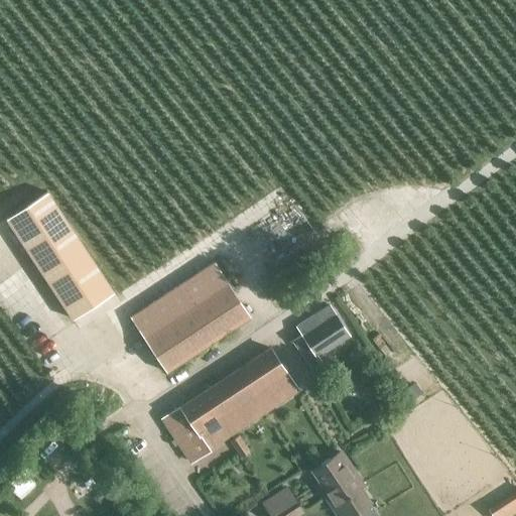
[(5,218),(72,318),(113,291),(46,190),(5,218)]
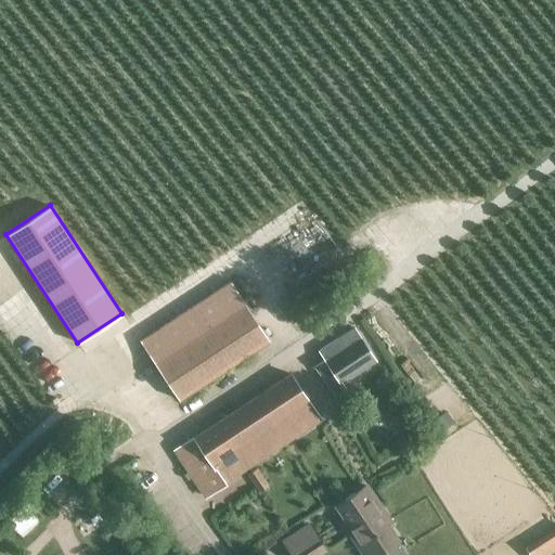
[(231,282),(140,341),(178,400),(269,340),(231,282)]
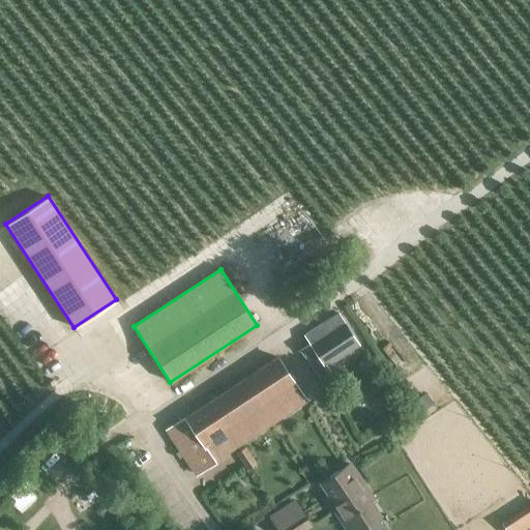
[(319,372),(360,343),(340,313),(307,334),(315,345),(304,352),(319,372)]
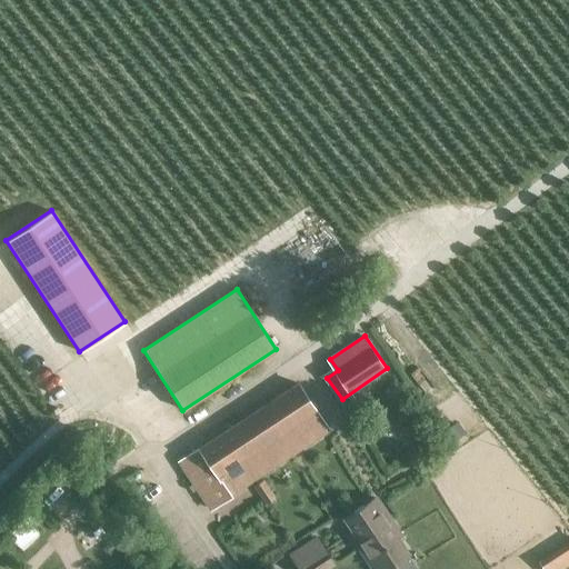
[(213,508),(331,430),(299,382),(181,460),(213,508)]
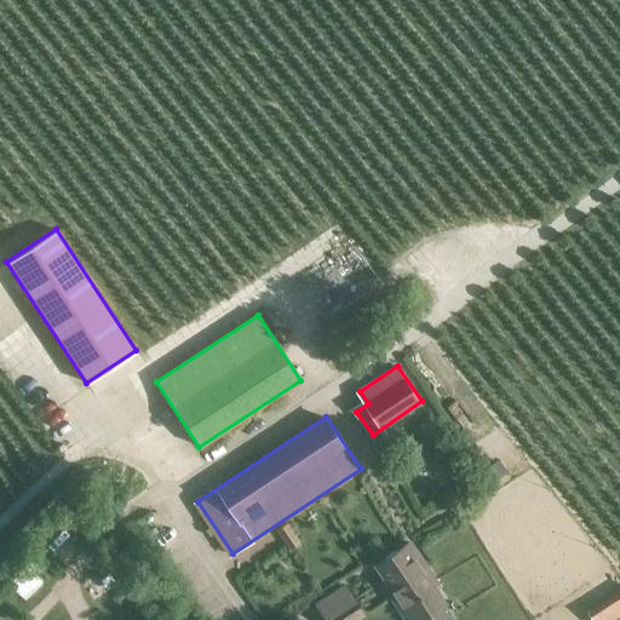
[(430,569),(418,551),(409,539),(378,560),(399,591),(394,593),(411,619),(415,619),(445,602),(425,572),(430,569)]
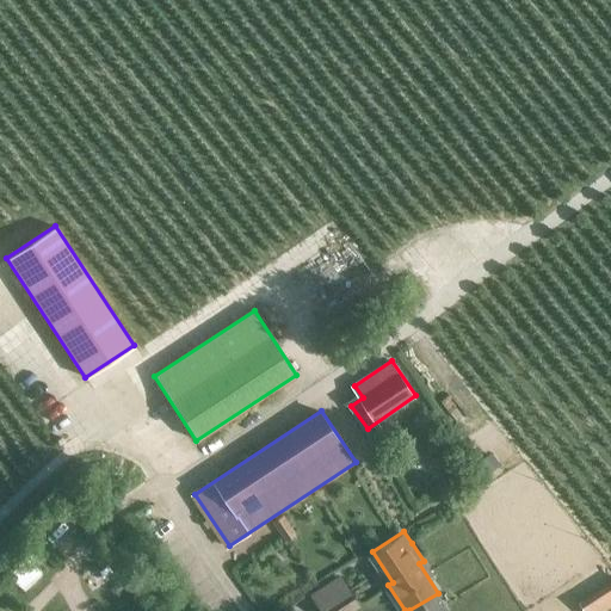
[(325,610),(347,610),(360,604),(341,574),(313,592),(325,610)]
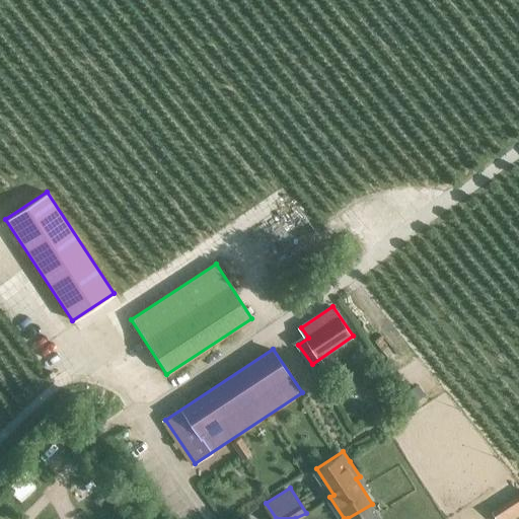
All buildings are outlined.
